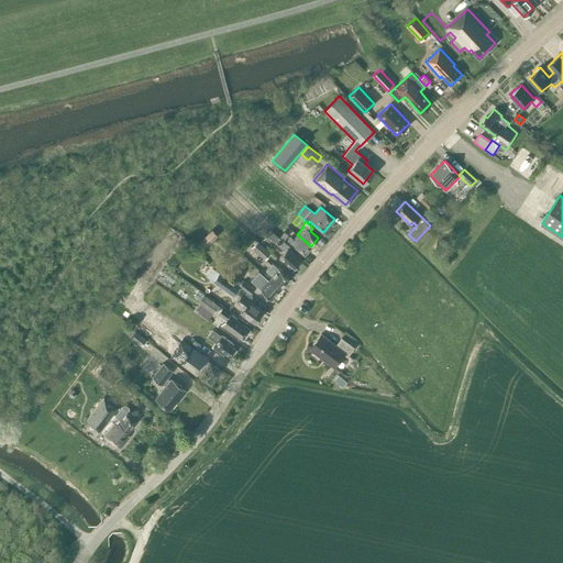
[(199,243),(205,250),(219,235),(212,230),(199,243)]
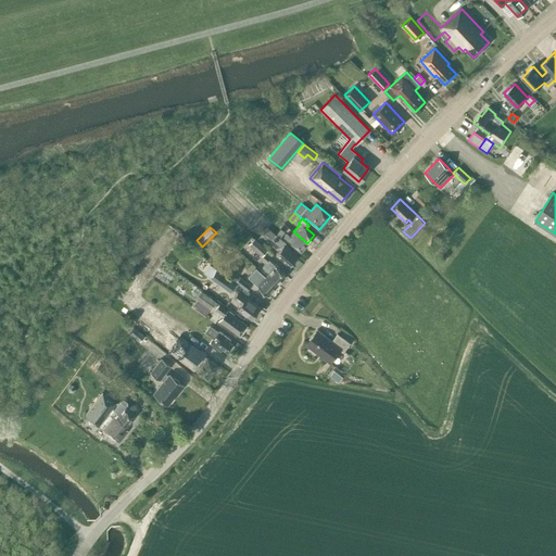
[(272,239),(275,235),(266,227),(263,232),(272,239)]
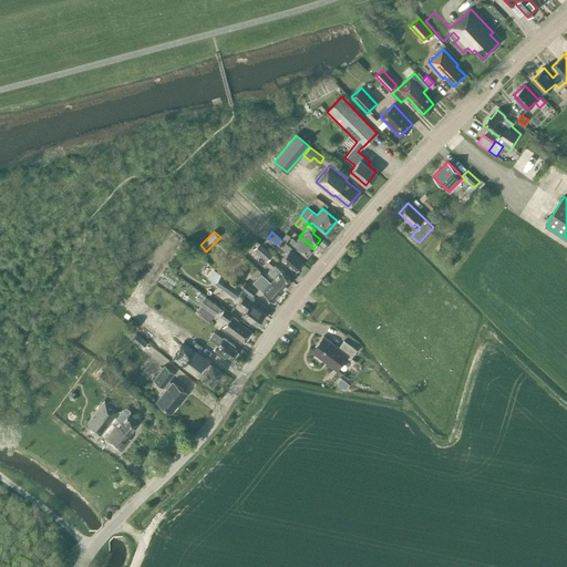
[(285,243),(290,237),(286,233),(280,239),(285,243)]
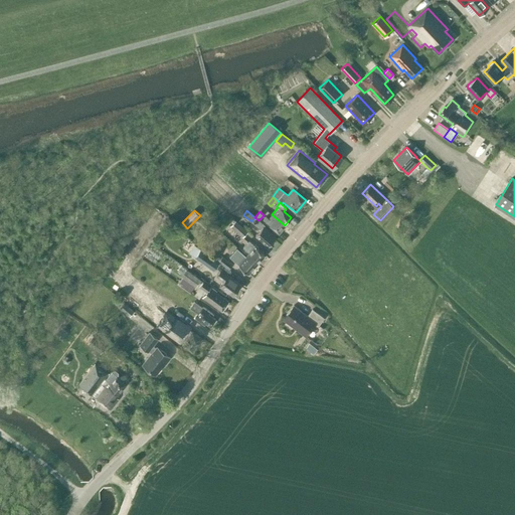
[(279,233),(285,225),(272,214),(269,218),(266,216),(263,219),(270,225),(279,233)]
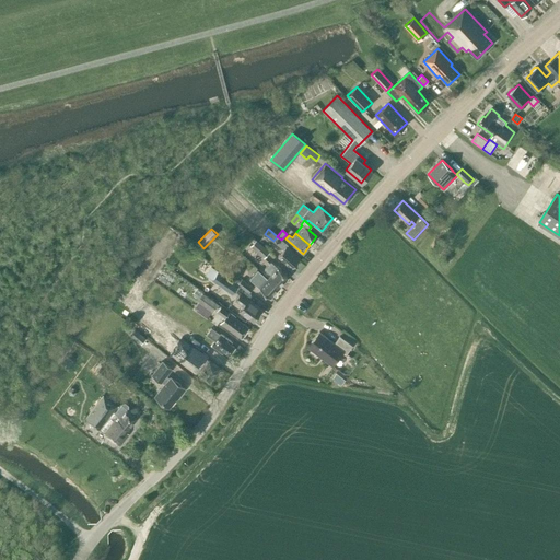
[(273,241),(283,249),(278,256),(291,268),(300,258),(286,246),(288,245),(281,240),(277,236),(273,241)]
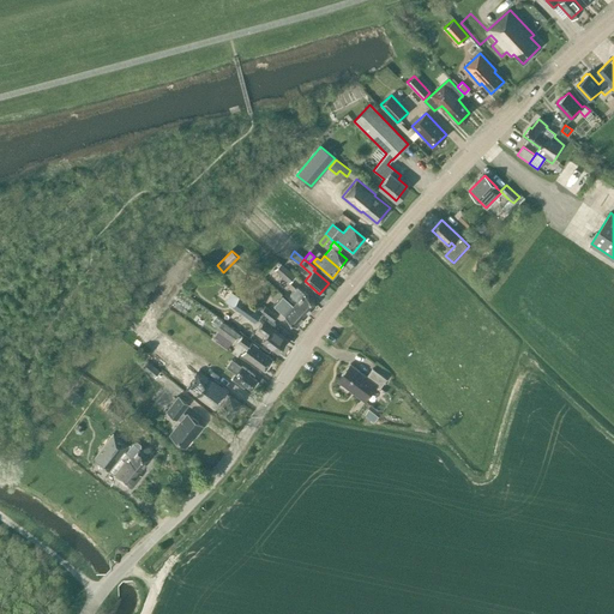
[(276,270),(290,283),(296,277),(282,264),(276,270)]
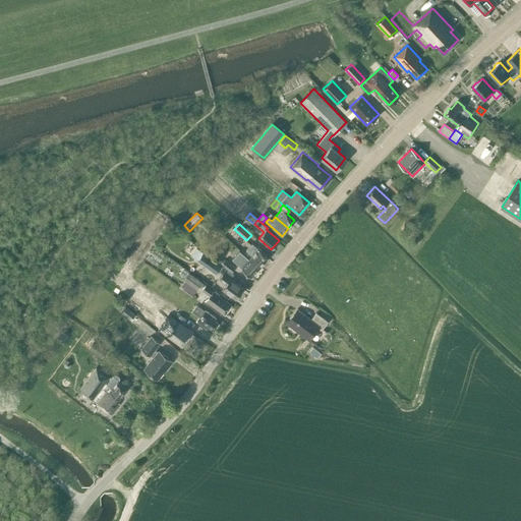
[(252,255),(249,257),(259,267),(268,257),(251,243),(246,250),(252,255)]
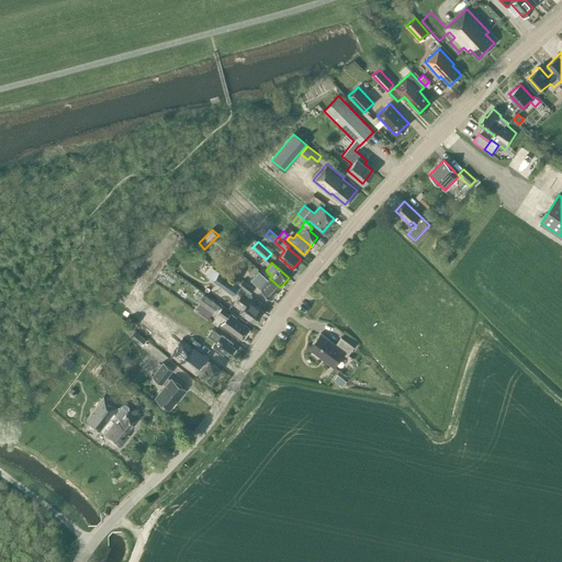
[(214,281),(233,295),(239,287),(221,272),(214,281)]
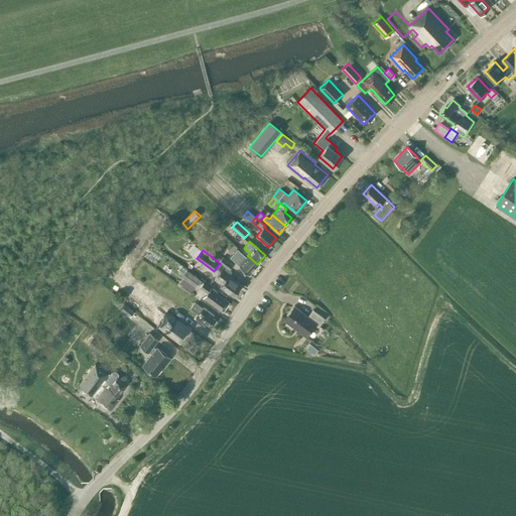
[(257,264),(247,255),(246,256),(240,251),(233,260),(239,265),(249,274),(257,264)]
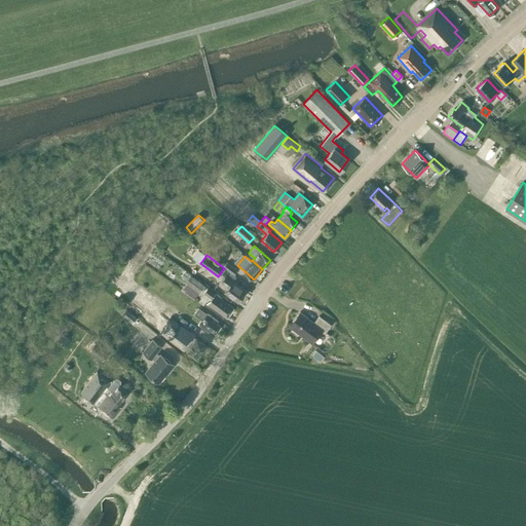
[(223,267),(233,275),(237,270),(227,262),(223,267)]
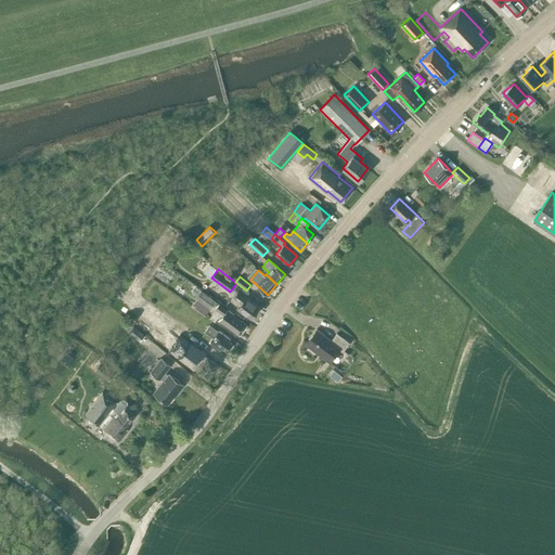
[(195,298),(210,308),(215,301),(201,291),(195,298)]
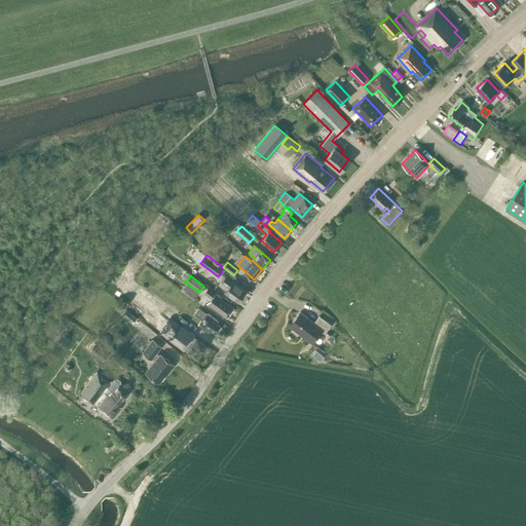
[(224,292),(237,301),(246,291),(238,286),(238,285),(226,275),(221,282),(225,285),(225,284),(228,287),(224,292)]
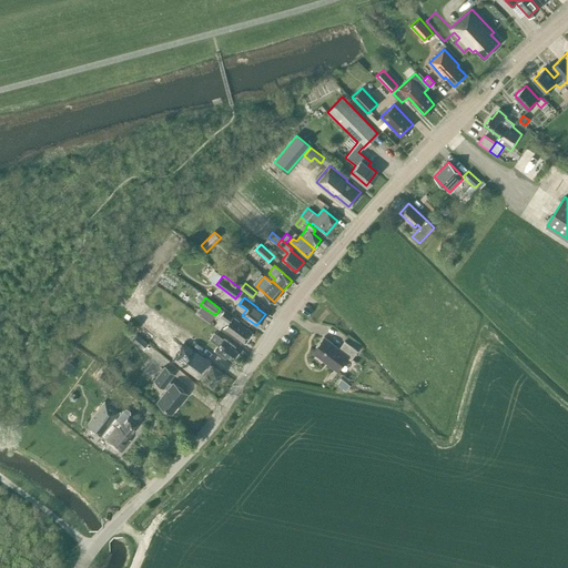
[(152,336),(165,320),(143,304),(135,316),(138,317),(130,328),(149,342),(153,336),(152,336)]
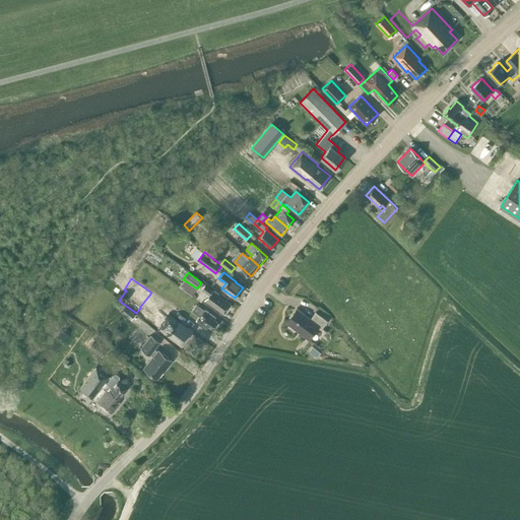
[(210,304),(223,314),(231,304),(217,295),(218,294),(212,289),(205,284),(201,289),(209,295),(205,301),(210,304)]
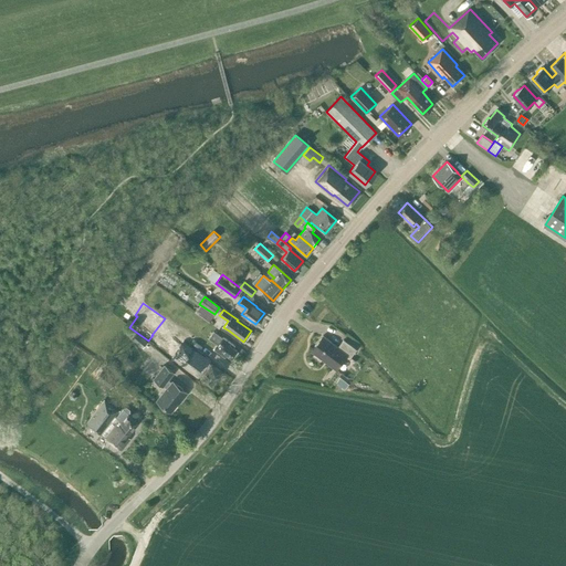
[(227,355),(231,358),(237,350),(232,347),(234,345),(222,336),(221,337),(213,332),(208,338),(217,345),(213,349),(224,357),(227,355)]
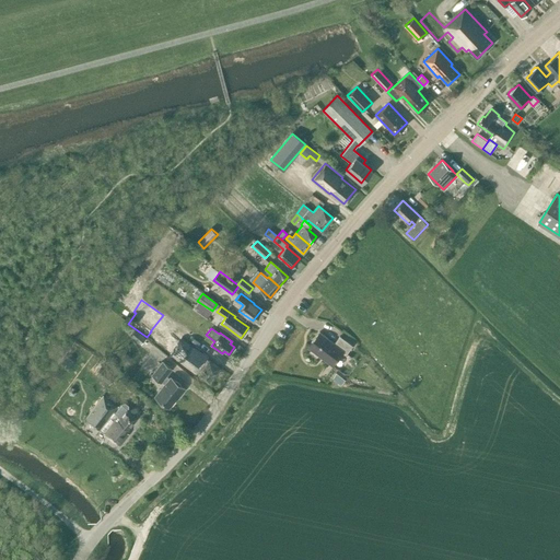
[(130,335),(140,345),(146,339),(135,330),(130,335)]
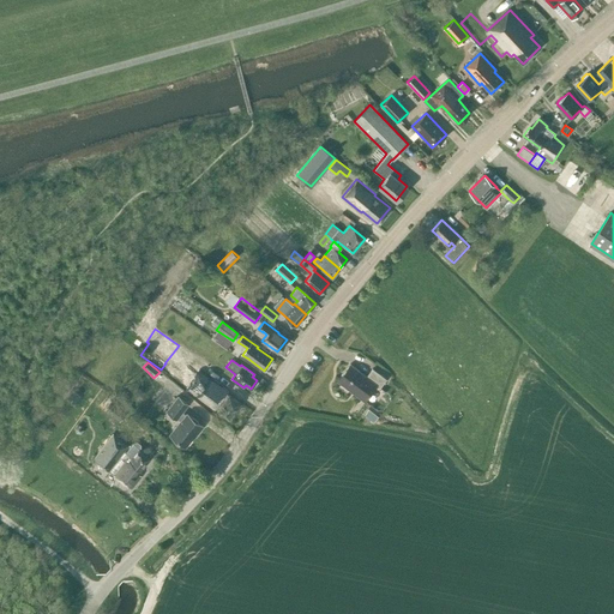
[(372,368),(366,377),(350,365),(337,380),(363,401),(375,385),(379,387),(386,379),(372,368)]
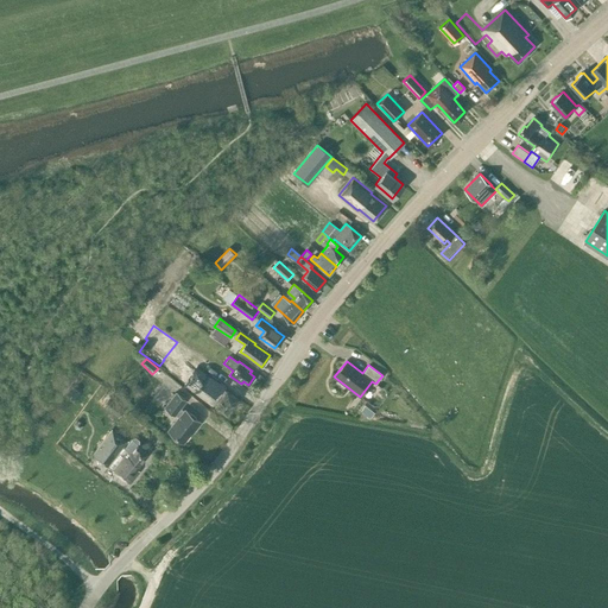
[(215,407),(227,416),(238,399),(227,391),(223,390),(226,387),(198,367),(185,386),(213,405),(214,404),(216,406),(215,407)]
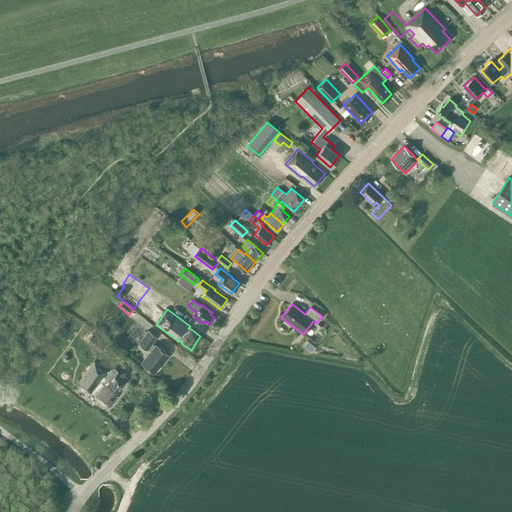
[(67,327),(71,321),(65,317),(61,323),(67,327)]
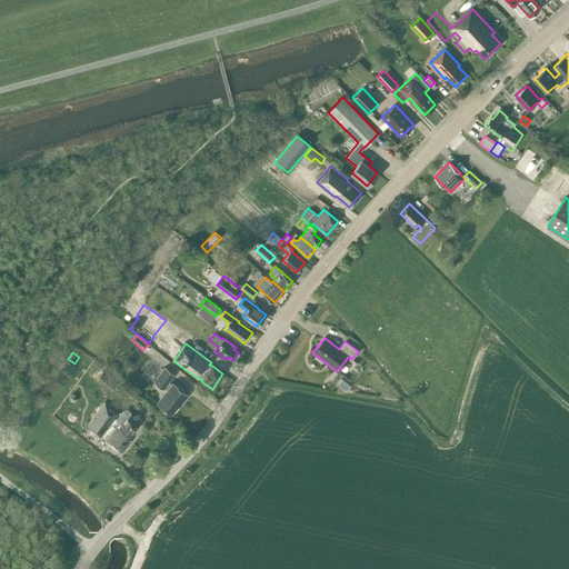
[(61,368),(68,373),(73,366),(67,360),(61,368)]
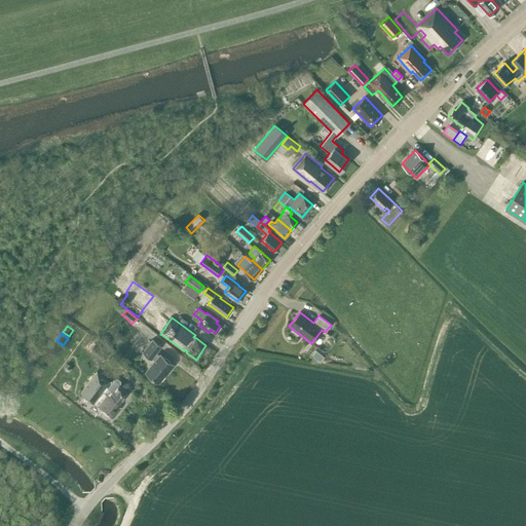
[(159,354),(156,352),(160,346),(152,339),(143,351),(151,359),(151,358),(155,361),(146,372),(158,382),(167,371),(168,372),(174,366),(159,354)]
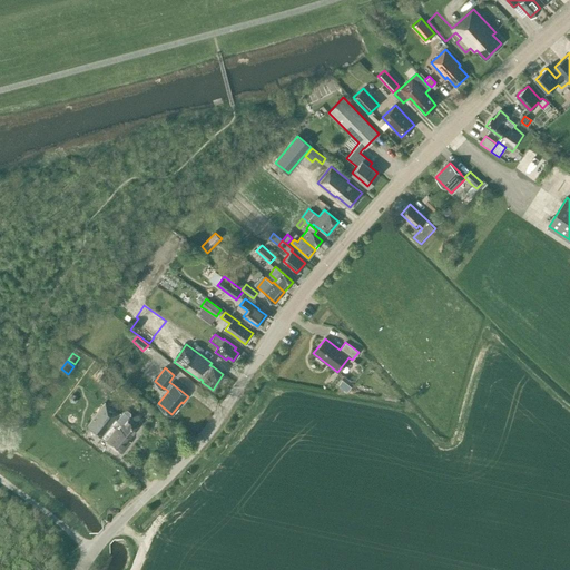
[(104,385),(110,377),(104,372),(97,380),(104,385)]
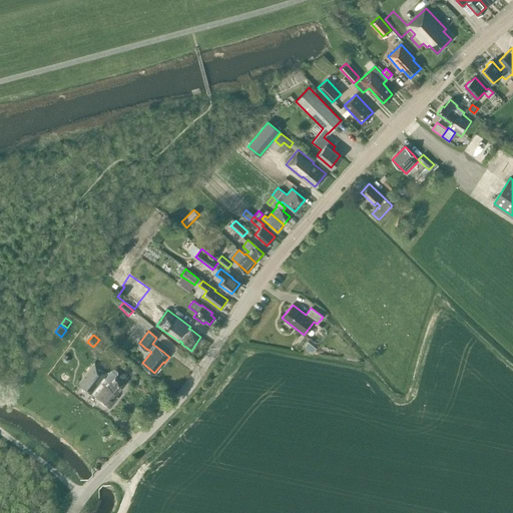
[(305,346),(310,351),(314,346),(308,342),(305,346)]
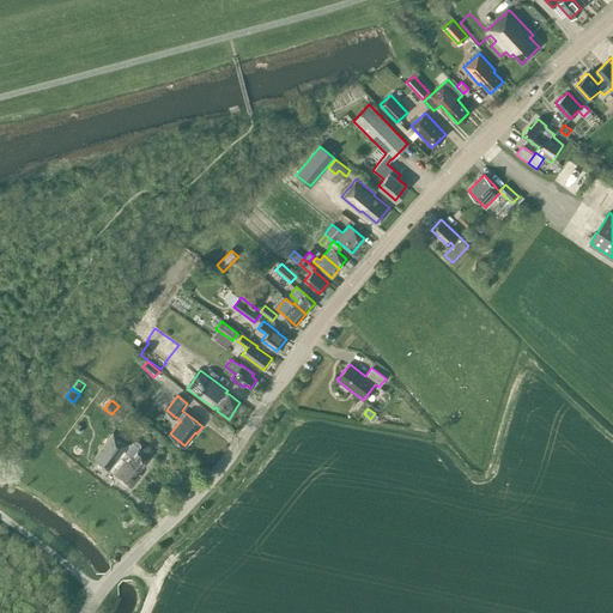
[(97,441),(103,434),(96,426),(89,435),(97,441)]
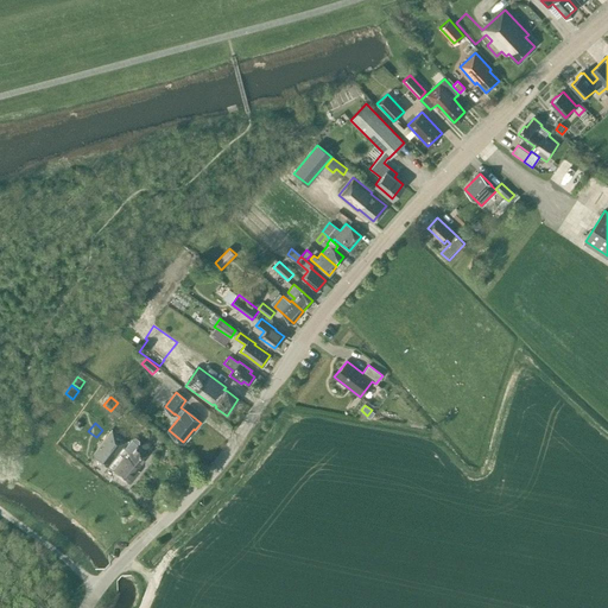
[(125,448),(122,447),(126,442),(112,430),(93,455),(130,483),(139,470),(137,468),(149,454),(138,444),(139,443),(139,439),(135,437),(133,437),(125,448)]
